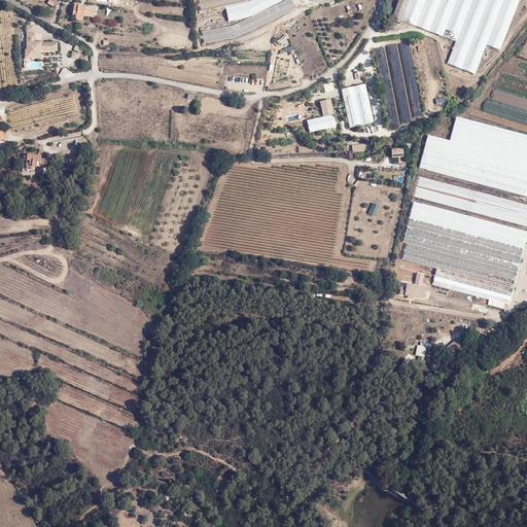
[(251,0),(246,3),(225,7),(229,23),(250,15),(281,0),(251,0)]
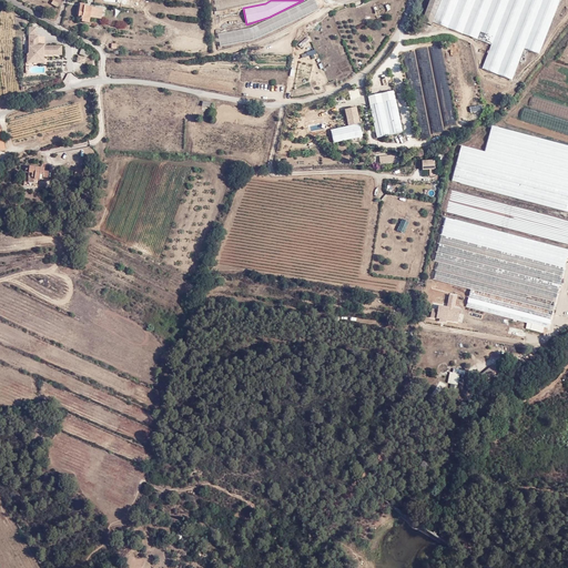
[(432,26),(433,22),(440,0),(429,0),(423,22),(432,26)]
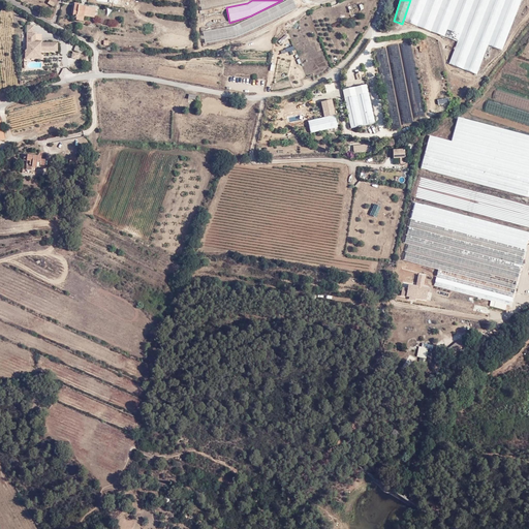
[(489,45),(502,50),(521,0),(410,0),(403,21),(458,40),(448,64),(476,74),(489,45)]
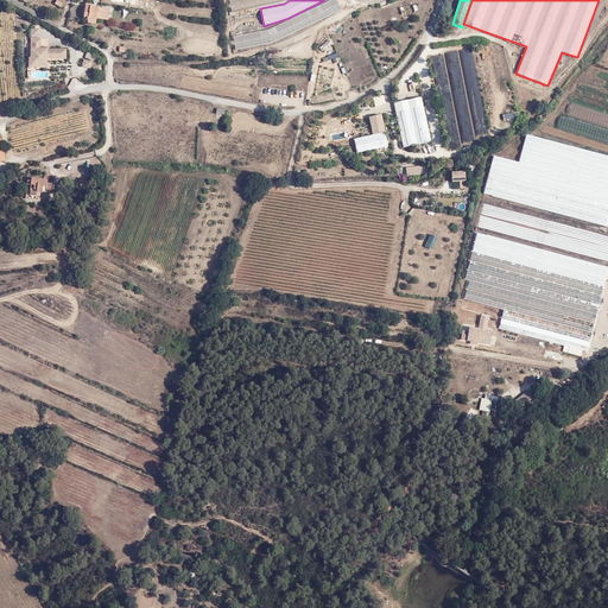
[(109,10),(90,7),(92,5),(86,4),(84,18),(88,19),(87,20),(96,21),(96,19),(108,20),(109,10)]
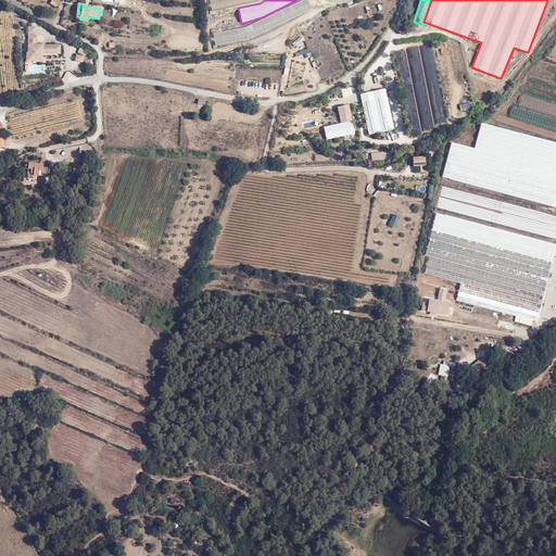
[(37,36),(28,35),(28,53),(33,53),(33,58),(41,58),(41,57),(41,53),(60,53),(60,46),(43,46),(37,46),(37,43),(37,36)]
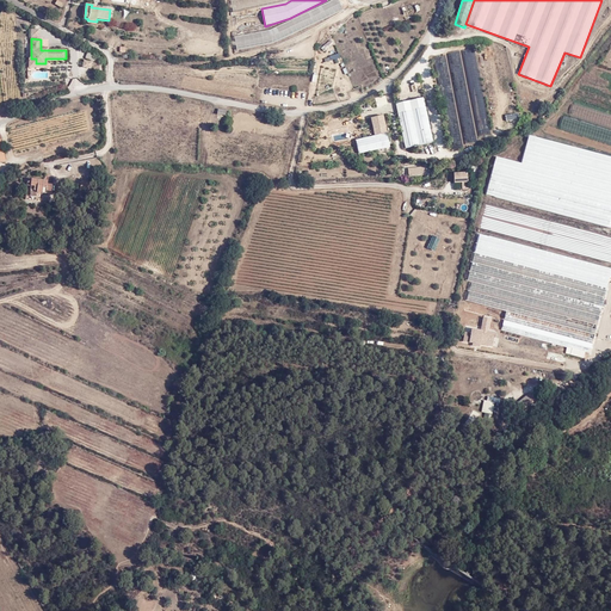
[(433,143),(424,97),(395,103),(406,149),(433,143)]
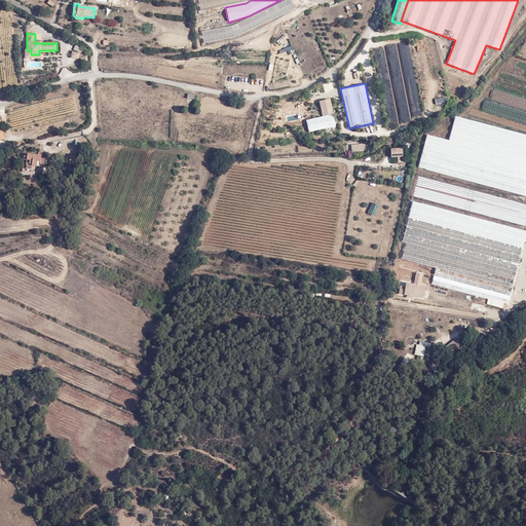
[(448,103),(446,97),(435,99),(436,105),(448,103)]
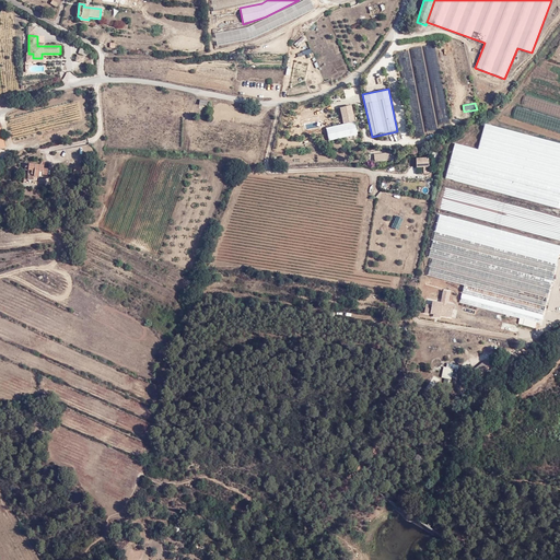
[(356,123),(352,105),(339,107),(343,125),(356,123)]
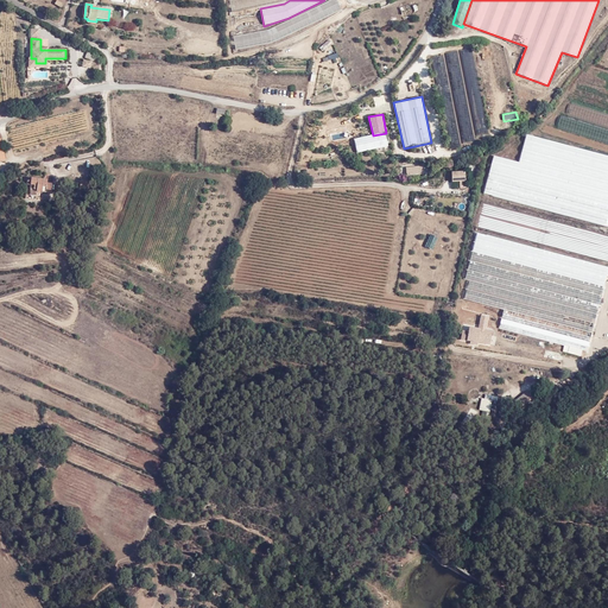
[(386,133),(373,135),(354,139),(356,153),(388,147),(386,133)]
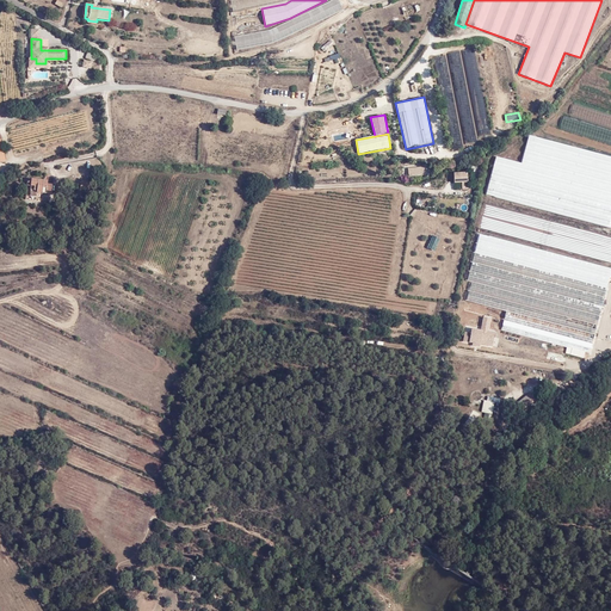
[(610,227),(610,156),(529,135),(520,162),(497,155),(486,195),(610,227)]
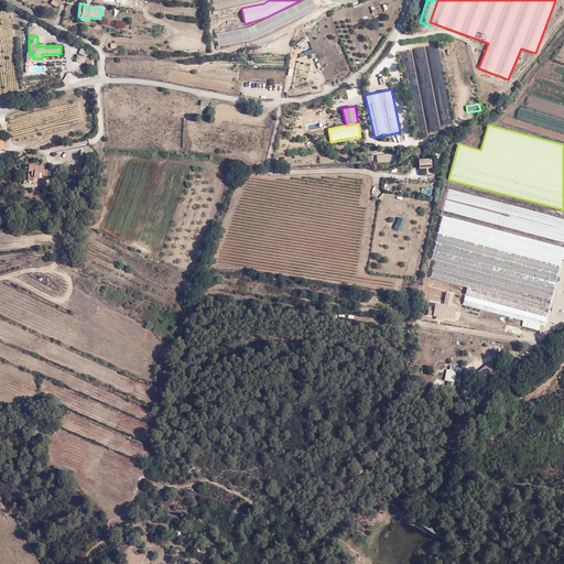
[(392,153),(376,155),(377,162),(393,160),(392,153)]
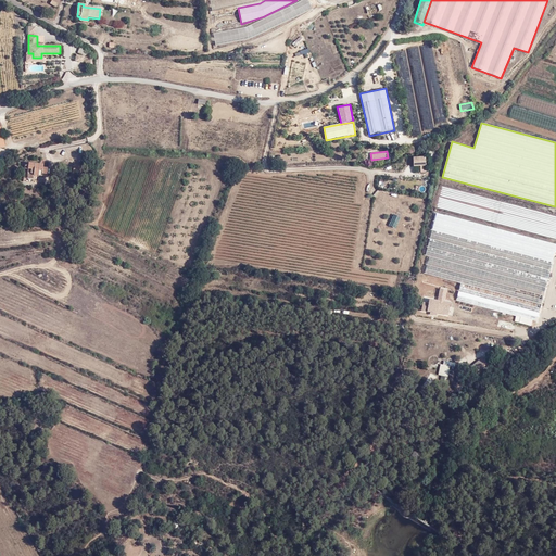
[(43,167),(43,164),(29,163),(28,176),(33,177),(34,174),(42,175),(43,174),(47,174),(47,167),(43,167)]
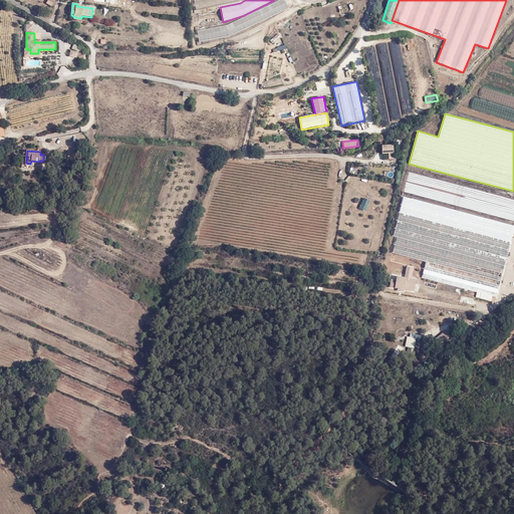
[(513,198),(409,170),(403,192),(513,221),(513,198)]
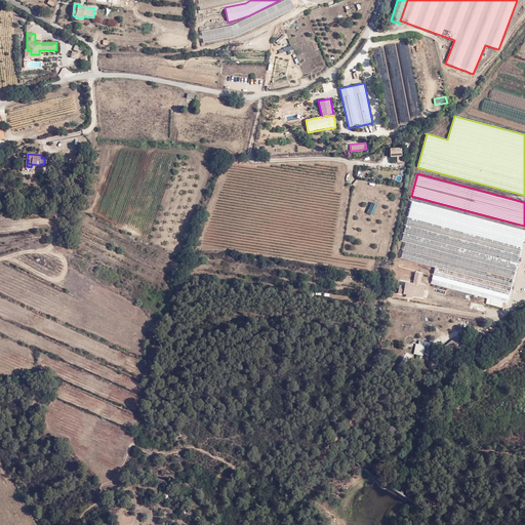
[(423,281),(507,304),(524,232),(524,231),(412,202),(402,241),(405,242),(399,266),(426,274),(423,281)]
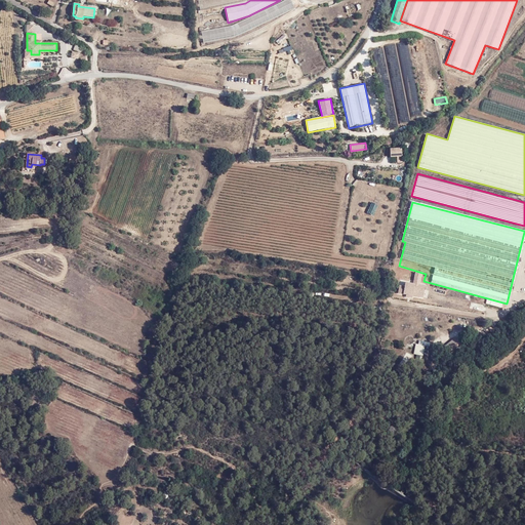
[(425,286),(405,282),(404,293),(423,296),(425,286)]
